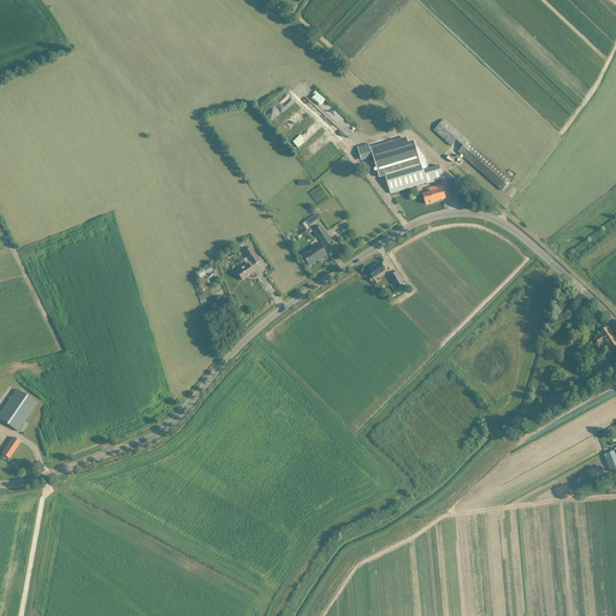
[(347,118),(315,90),(307,99),(338,126),(347,118)]
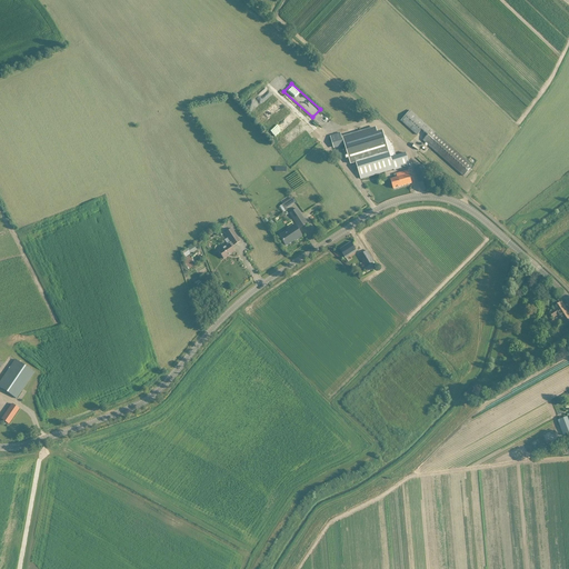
[(401,121),(417,135),(421,130),(428,135),(423,140),(463,176),(472,166),(410,111),(401,121)]
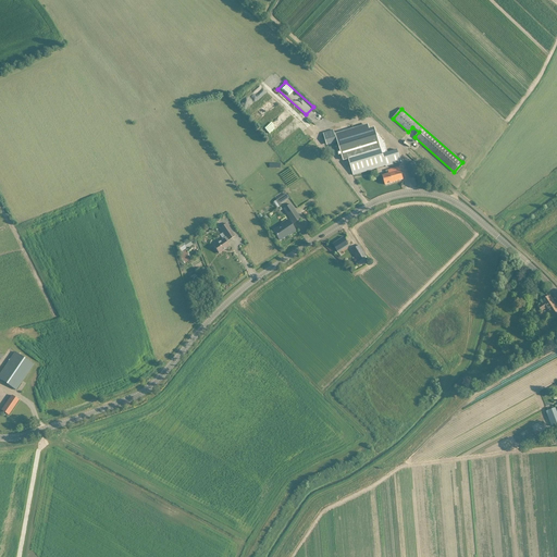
[(387,151),(384,139),(369,127),(368,124),(335,134),(333,130),(322,133),(326,145),(336,141),(343,160),(348,159),(354,175),(401,162),(397,149),(387,151)]
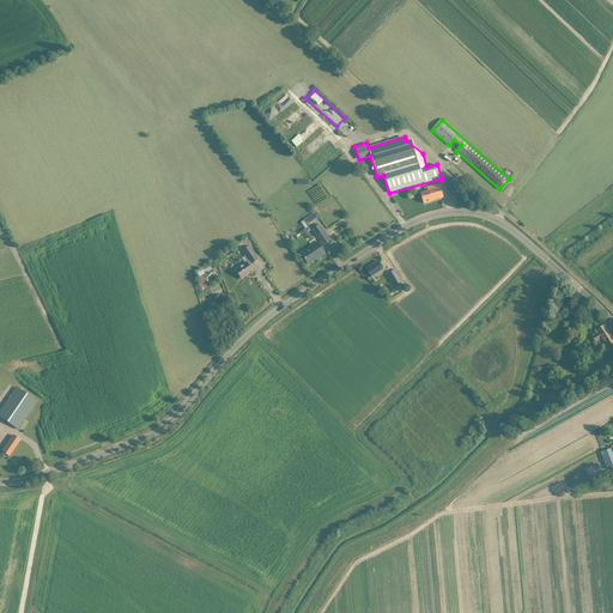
[(448,181),(451,195),(461,192),(456,178),(448,181)]
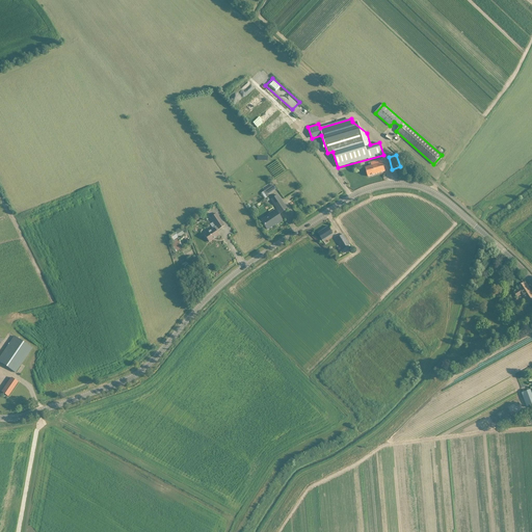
[(381,159),(370,162),(368,163),(369,166),(365,167),(368,177),(386,171),(381,159)]
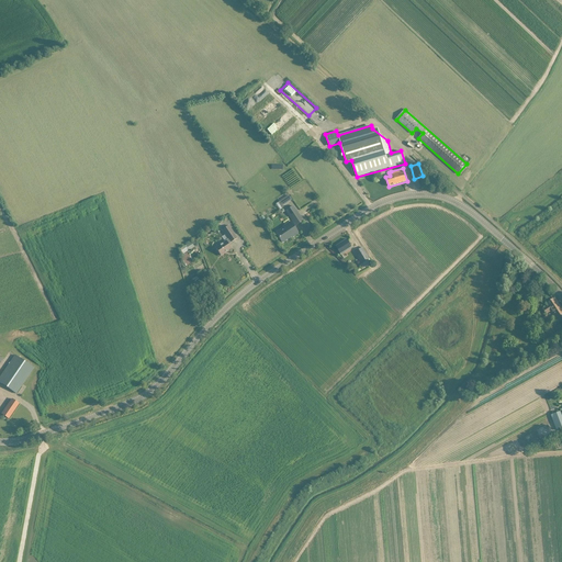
[(283,208),(282,206),(292,200),(289,195),(279,202),(276,204),(279,210),(283,208)]
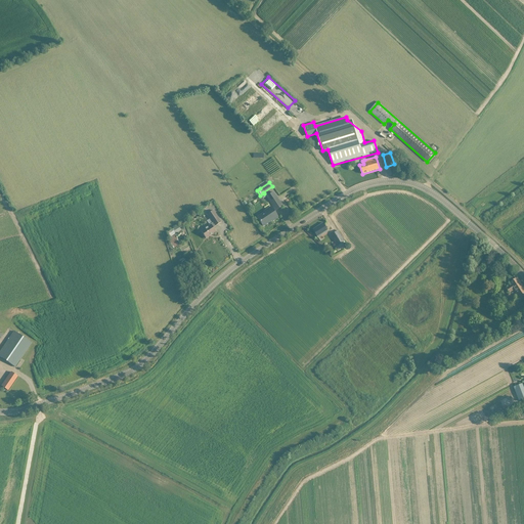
[(273,192),(273,191),(266,197),(275,211),(282,206),(279,202),(273,192)]
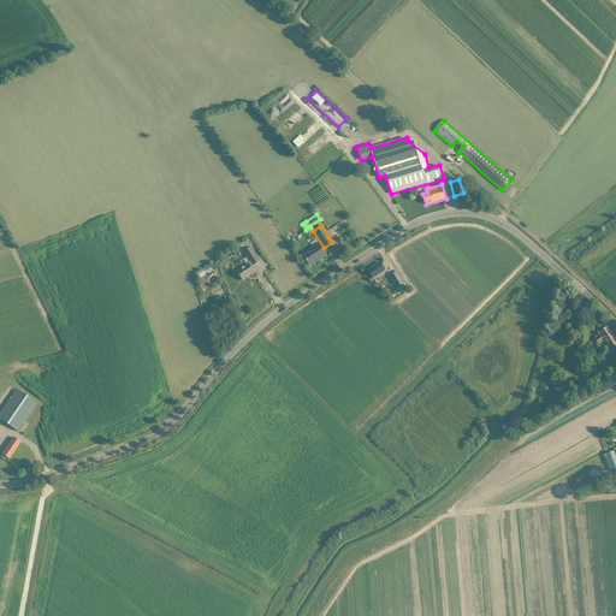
[(327,255),(320,246),(319,243),(311,249),(311,250),(302,255),(306,261),(309,266),(320,259),(320,260),(327,255)]
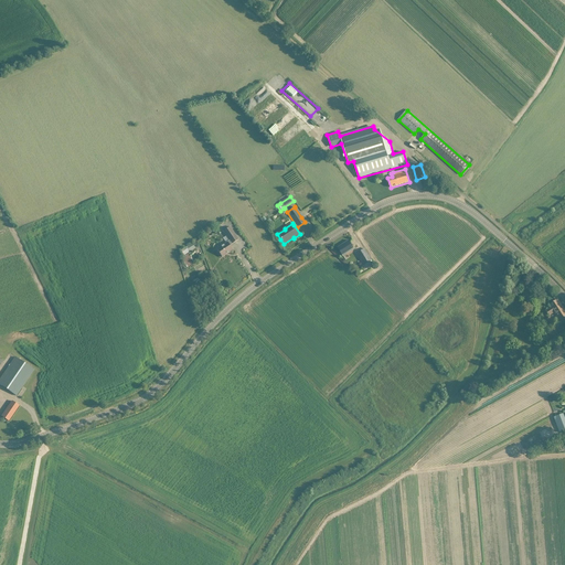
[(238,240),(235,235),(230,226),(223,231),(230,241),(216,249),(219,253),(222,257),(233,249),(230,245),(232,243),(232,244),(238,240)]
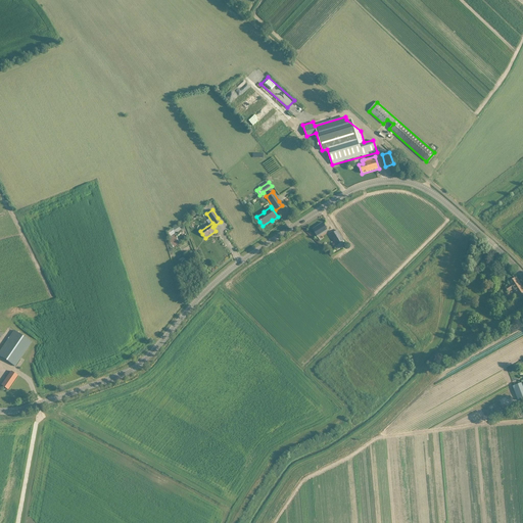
[(314,230),(318,237),(328,231),(323,223),(319,226),(320,226),(314,230)]
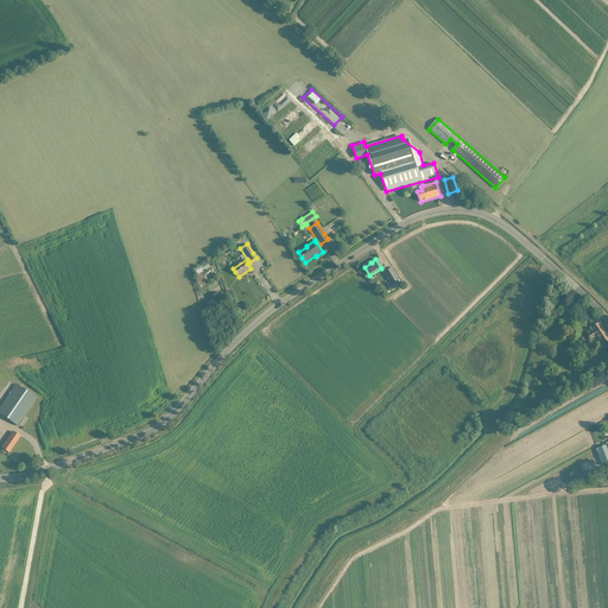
[(392,285),(400,280),(392,267),(384,273),(392,285)]
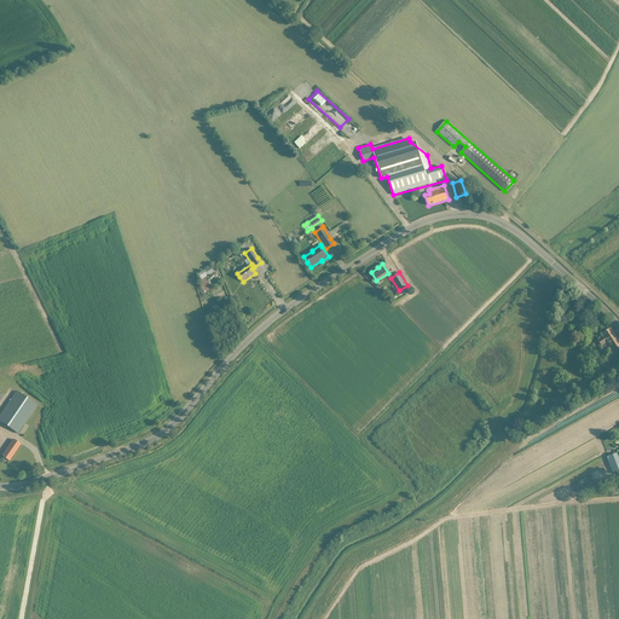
[(209,282),(213,279),(210,277),(207,278),(198,283),(202,288),(209,282)]
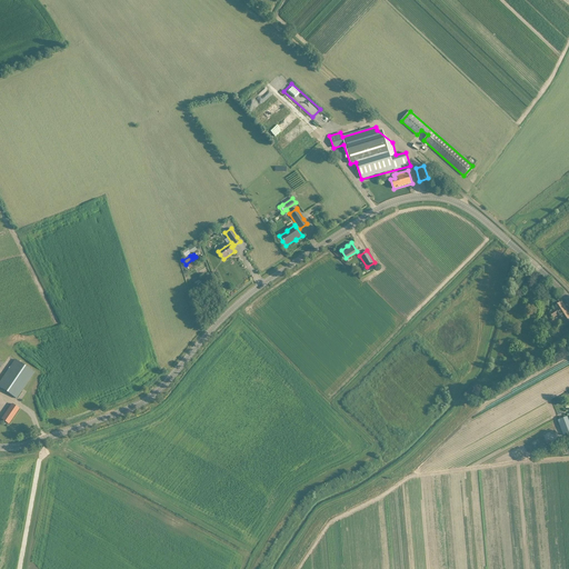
[(558,316),(566,327),(568,323),(568,312),(561,301),(561,302),(559,299),(557,301),(559,305),(552,308),(555,310),(549,313),(552,319),(558,316)]
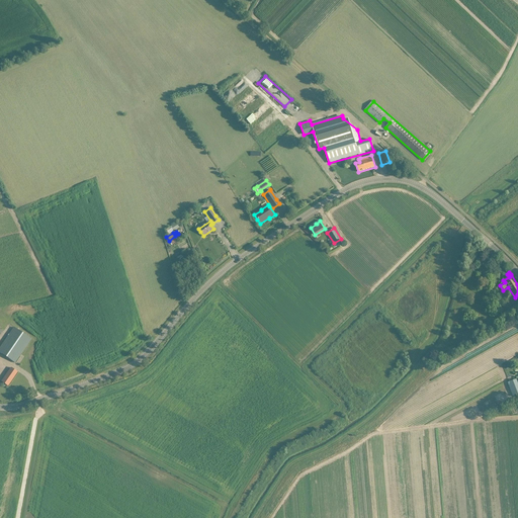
[(509,297),(504,290),(498,295),(502,303),(509,297)]
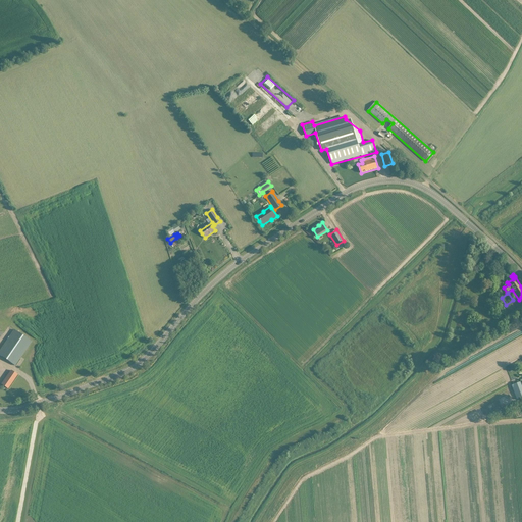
[(0,355),(15,366),(21,357),(32,342),(14,329),(8,337),(0,350),(0,355)]
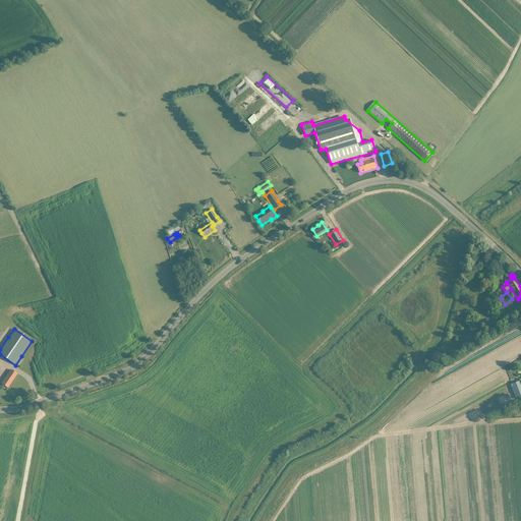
[(8,389),(17,374),(11,369),(1,384),(8,389)]
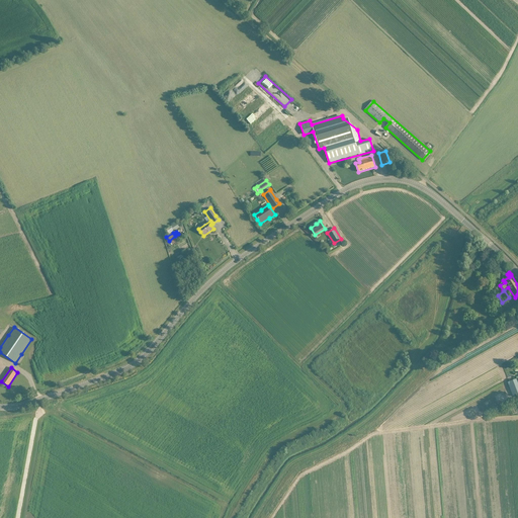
[(517,386),(515,379),(508,382),(513,397),(517,395),(517,386)]
